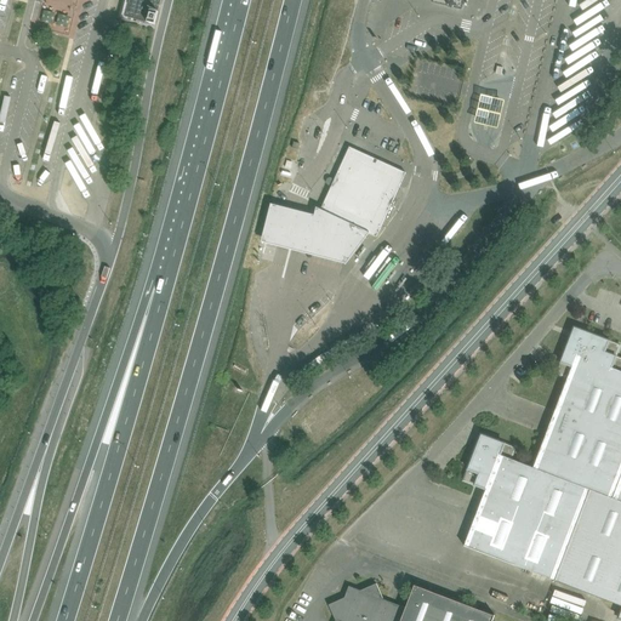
[(155,24),(160,0),(129,0),(125,17),(155,24)]
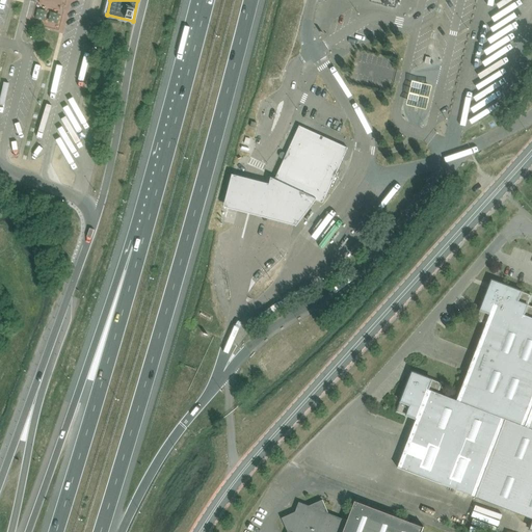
[(411,82),(405,107),(425,112),(431,87),(411,82)]
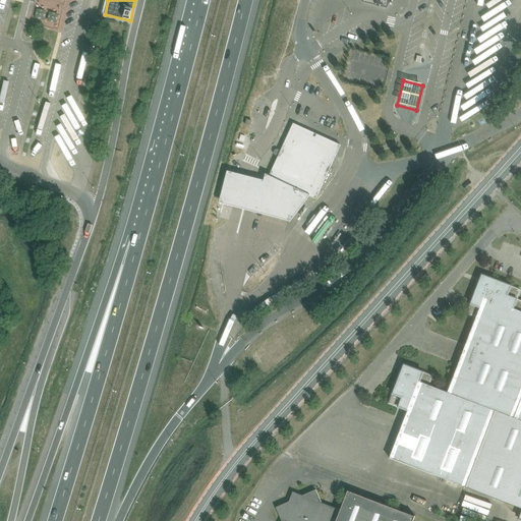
[(280,153),(270,176),(310,195),(315,199),(341,145),(293,123),(281,151),(281,150),(280,149),(278,148),(277,148),(276,149),(275,151),(275,152),(276,153),(277,154),(279,154),(280,153)]
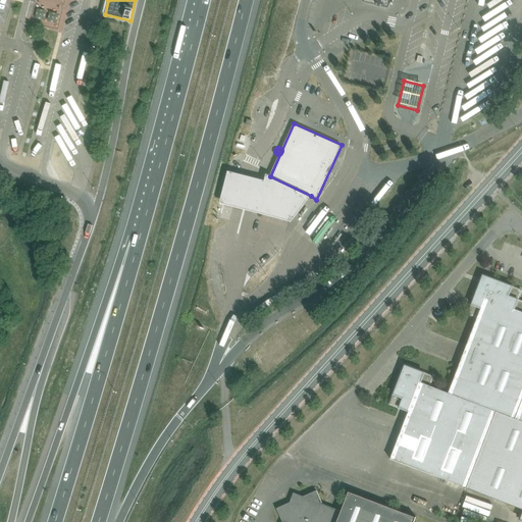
[(290,224),(311,196),(270,176),(264,181),(256,179),(244,176),(228,172),(220,206),(236,210),(265,218),(290,224)]
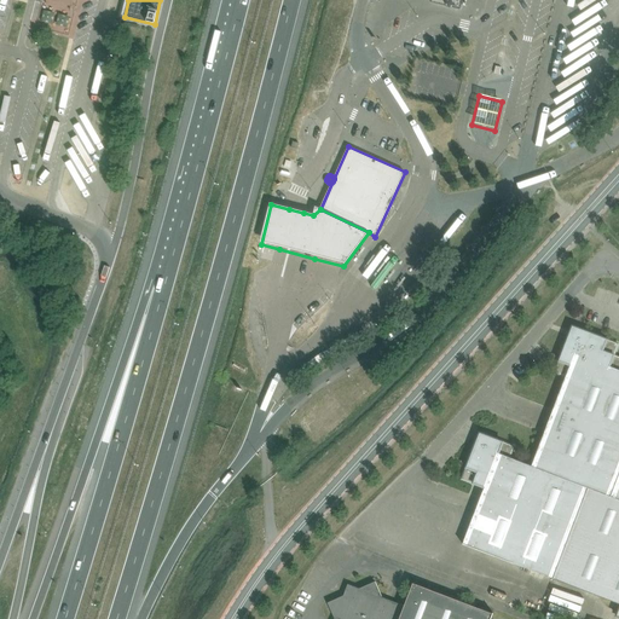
[(618,357),(614,356),(618,345),(584,331),(583,334),(573,330),(571,339),(568,339),(555,372),(566,377),(531,467),(509,458),(514,447),(491,438),(490,440),(481,437),(478,446),(475,445),(462,479),(484,487),(462,545),(513,563),(618,603),(618,609),(617,617),(618,617),(618,357)]
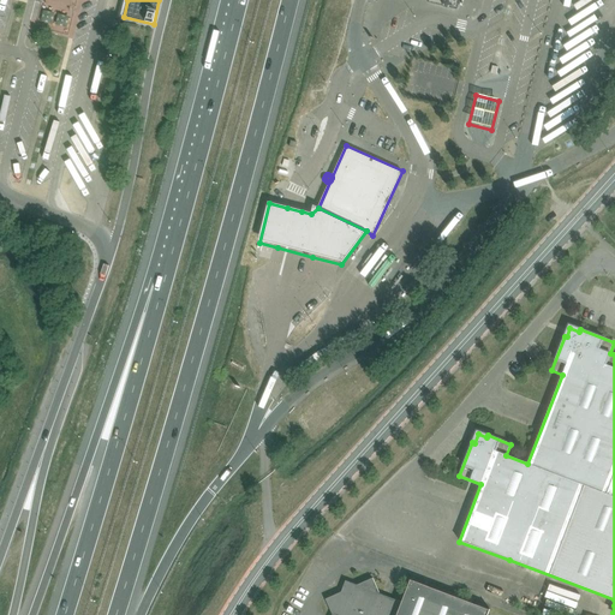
[(487,614),(489,610),(410,580),(401,602),(380,593),(372,578),(357,585),(346,580),(341,592),(326,599),(333,614),(332,614),(487,614)]
